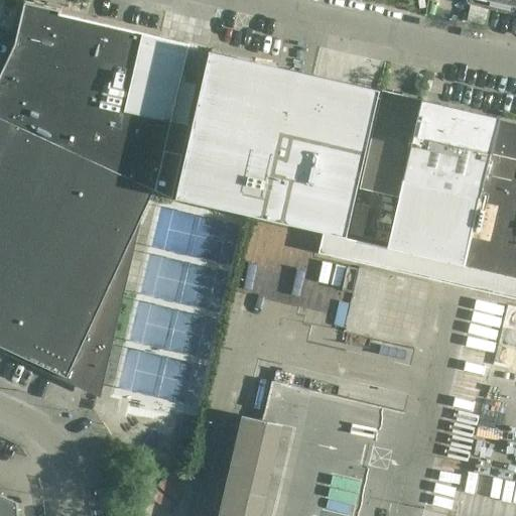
[(15,43),(0,76),(0,118),(154,190),(154,191),(172,199),(189,125),(171,121),(189,45),(59,15),(60,11),(24,3),(15,43)]
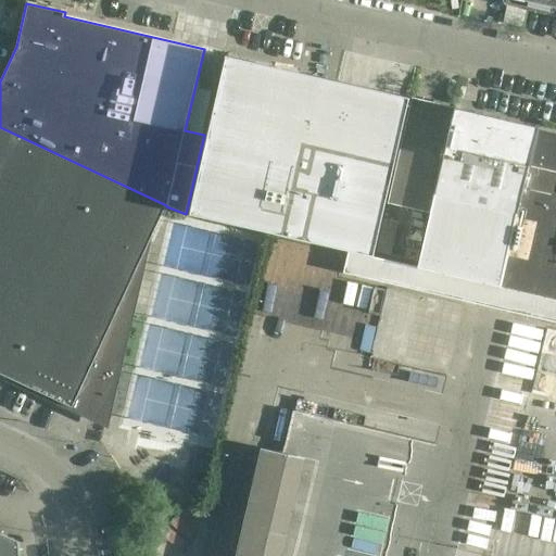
[(253,62),(225,55),(225,57),(226,57),(209,136),(190,214),(374,256),(409,98),(409,97),(407,97),(321,77),(313,75),(269,65),(253,62)]
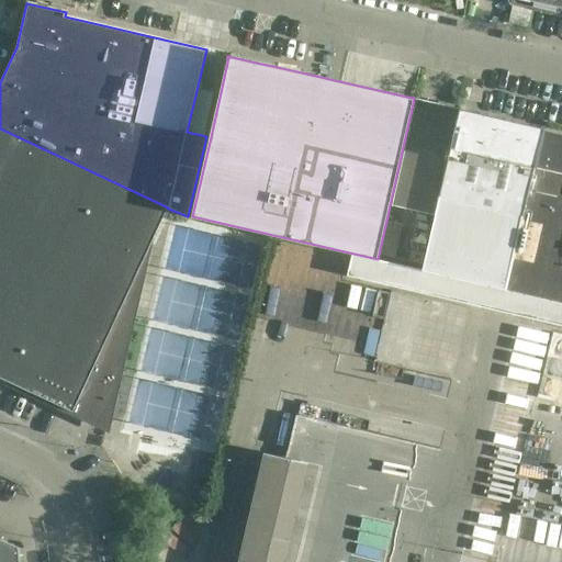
[(459,109),(457,108),(436,103),(435,104),(419,100),(419,99),(416,99),(392,205),(394,205),(394,204),(412,209),(411,210),(435,215),(458,114),(459,109)]
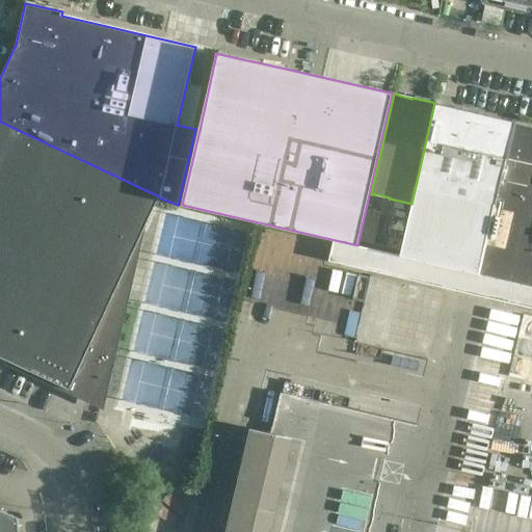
[(484,276),(519,127),(512,126),(513,121),(476,112),(475,113),(457,109),(457,108),(440,104),(439,109),(433,108),(411,204),(399,257),(478,274),(484,276)]
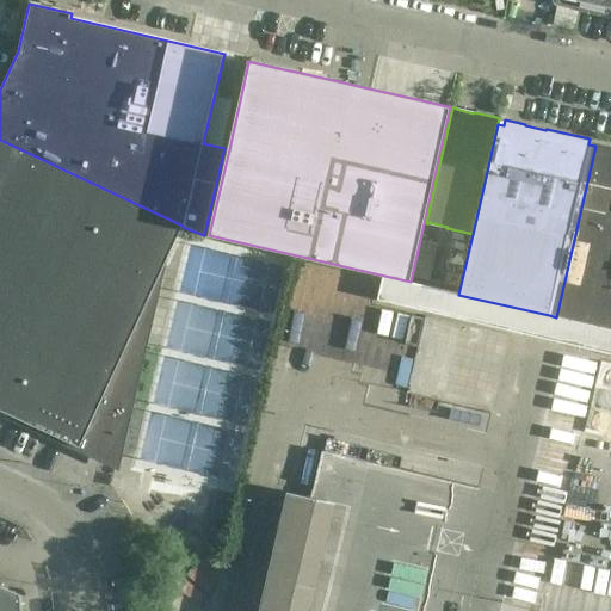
[(160,275),(183,227),(183,226),(0,140),(0,411),(26,423),(80,448),(82,440),(117,449),(118,450),(159,275),(160,275)]
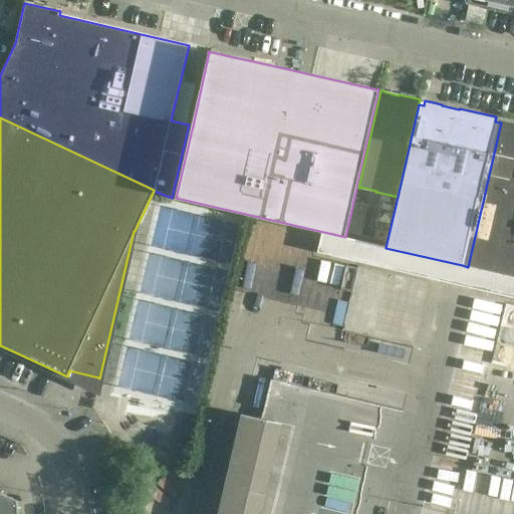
[(501,122),(468,267),(513,277),(513,120),(502,118),(501,122)]
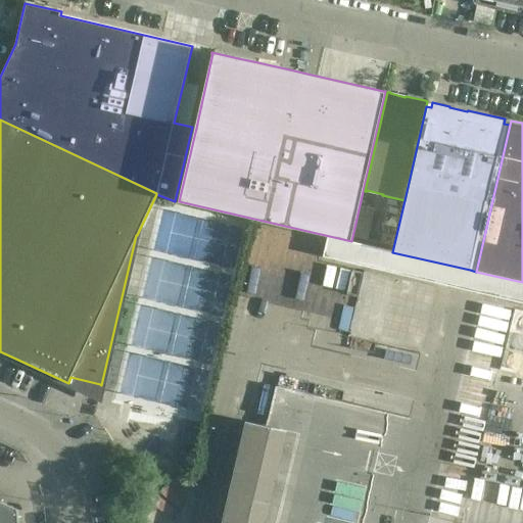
[(245,418),(224,522),(268,522),(287,426),(288,426),(298,376),(282,373),(280,386),(270,384),(263,421),(245,418)]
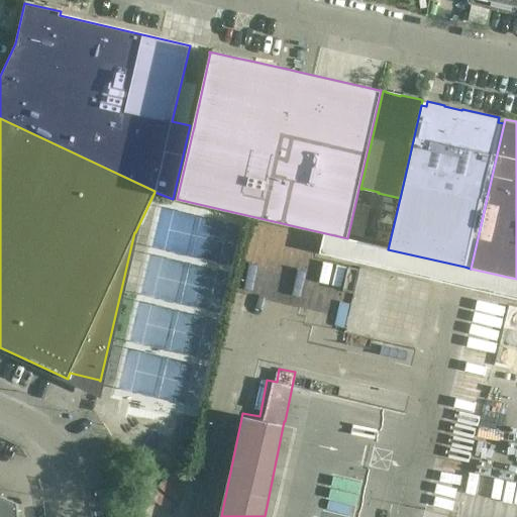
[(17,516),(17,503),(0,495),(0,516),(17,516)]
